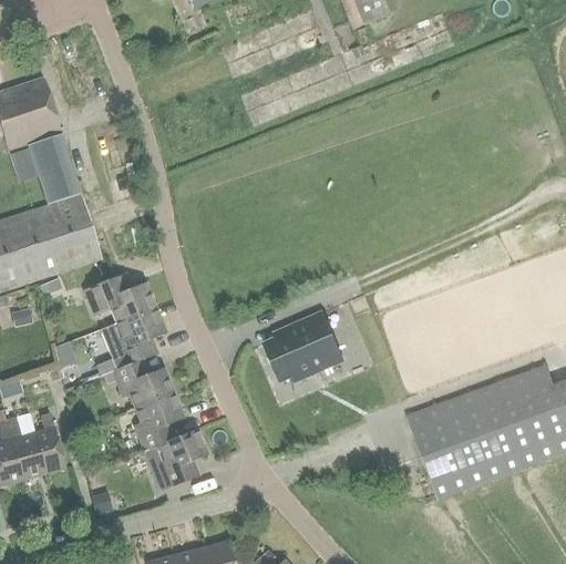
[(188,0),(193,9),(214,0),(188,0)]
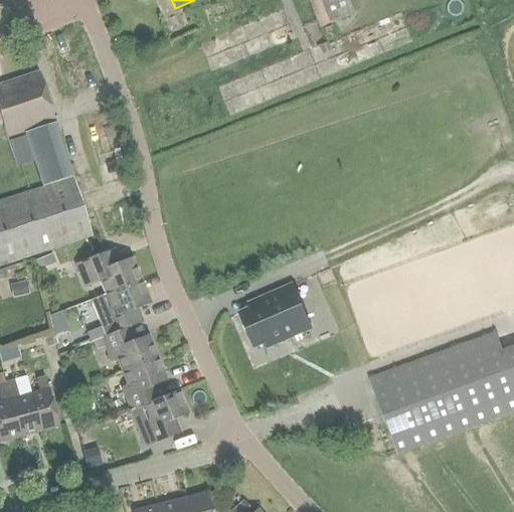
[(308,0),(320,26),(356,11),(351,0),(308,0)]
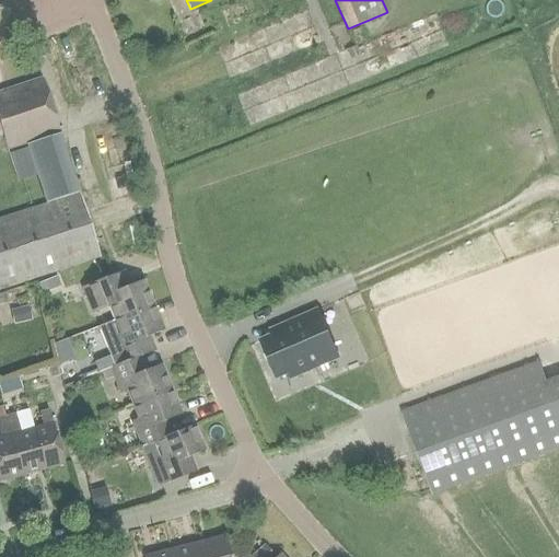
[(356,44),(348,47),(351,56),(360,53),(356,44)]
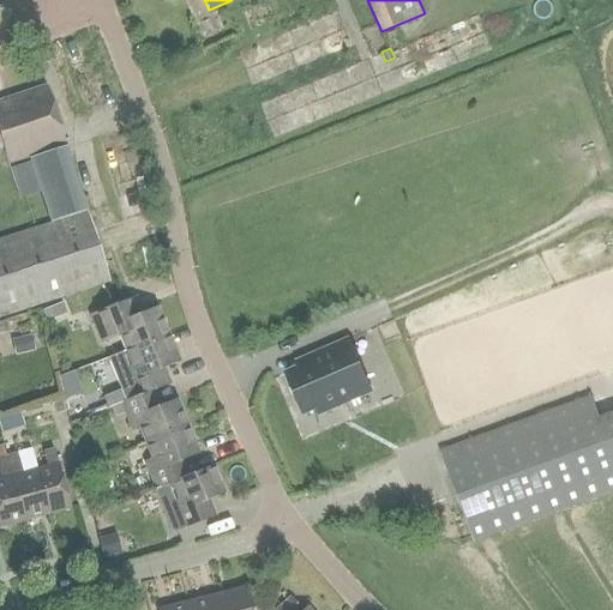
[(0,98),(0,146),(4,145),(8,161),(66,143),(47,84),(0,98)]
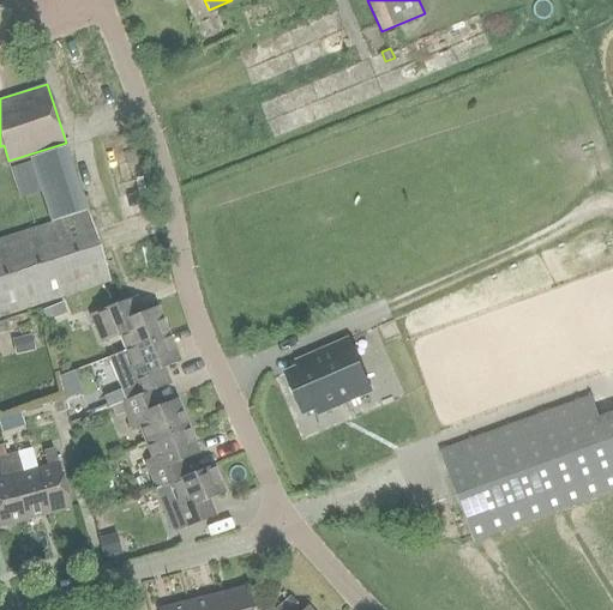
[(66,143),(30,155),(31,156),(11,163),(20,193),(41,187),(52,221),(88,210),(66,143)]
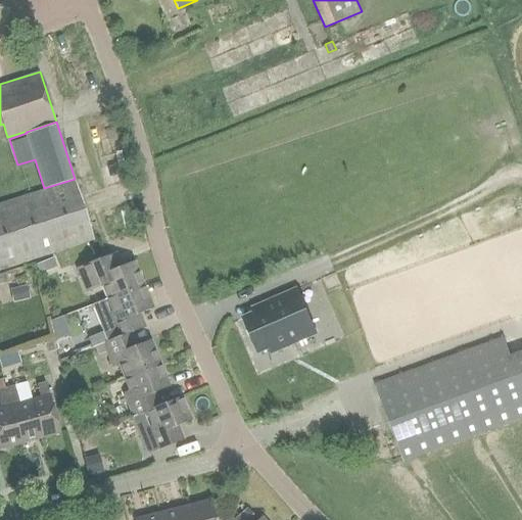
[(0,202),(0,269),(94,239),(75,179),(44,188),(0,202)]
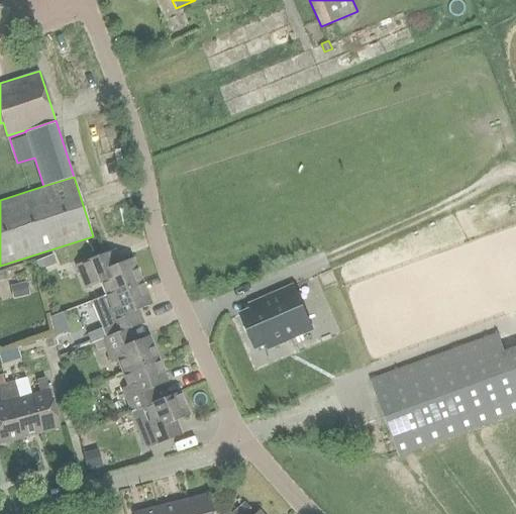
[(101,282),(106,295),(142,281),(132,257),(120,262),(114,248),(77,264),(86,288),(101,282)]
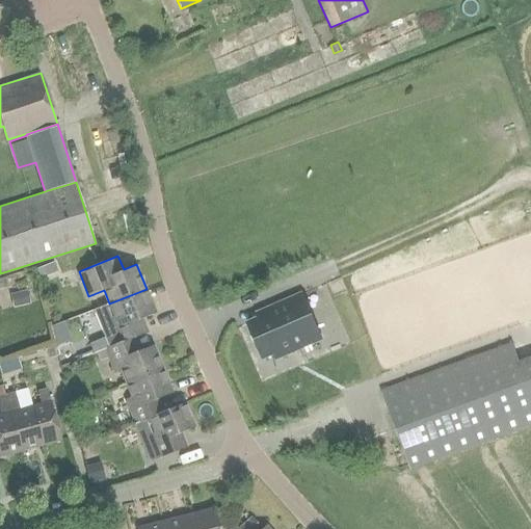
[(53,261),(37,267),(42,275),(56,270),(53,261)]
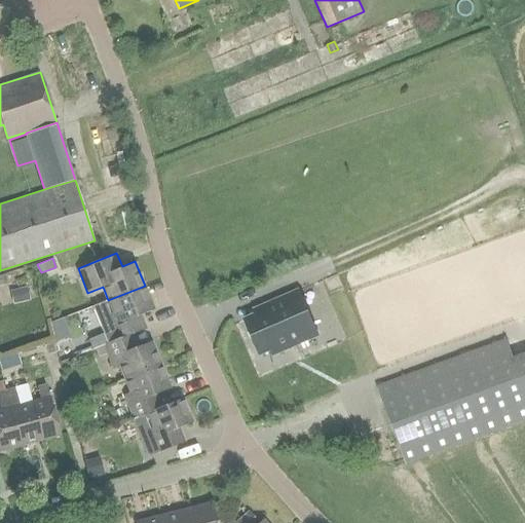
[(28,284),(12,288),(15,302),(31,299),(28,284)]
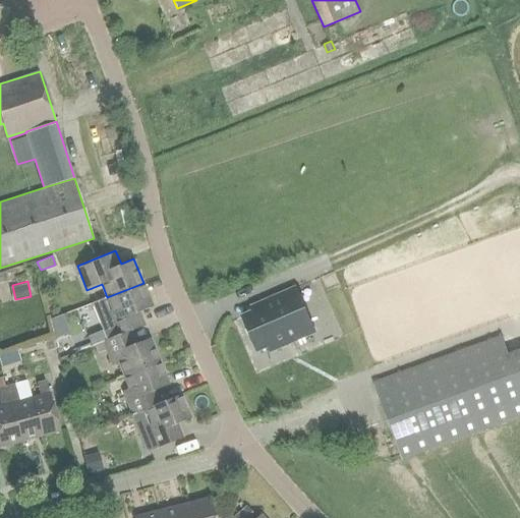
[(106,311),(116,335),(130,329),(131,331),(146,325),(139,311),(153,306),(143,283),(107,297),(112,309),(106,311)]
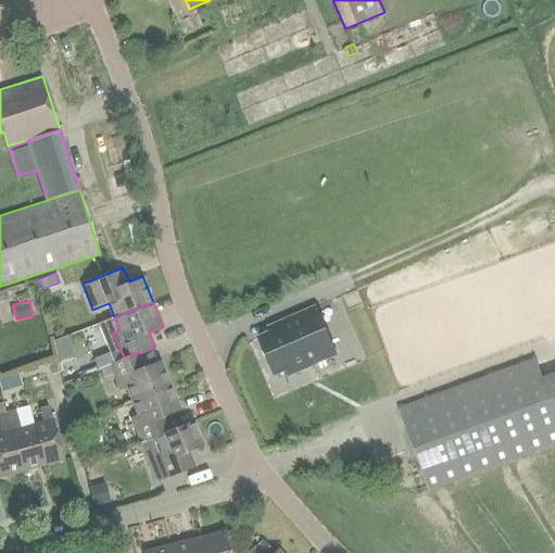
[(272,331),(260,337),(275,373),(287,367),(289,373),(337,352),(317,305),(269,327),(272,331)]
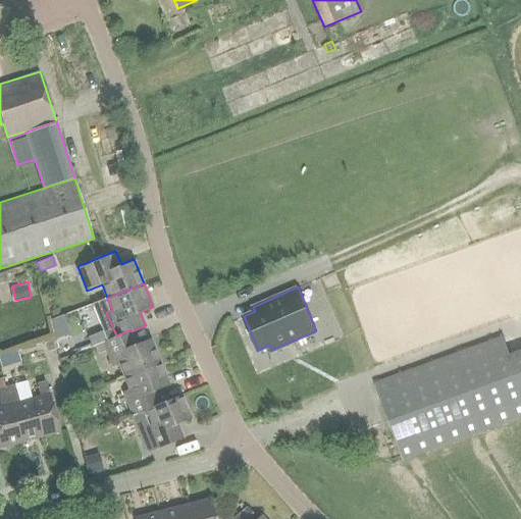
[(55,341),(70,334),(62,314),(49,319),(55,341)]
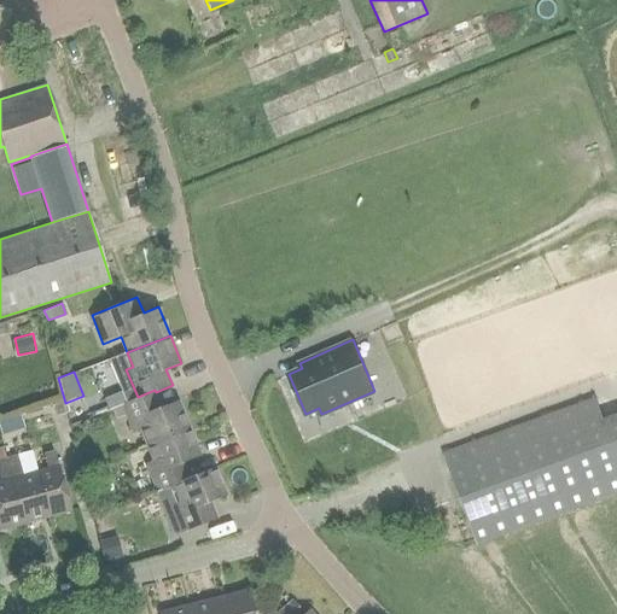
[(140,430),(147,446),(190,428),(178,399),(162,405),(156,392),(155,390),(138,397),(122,403),(134,432),(140,430)]
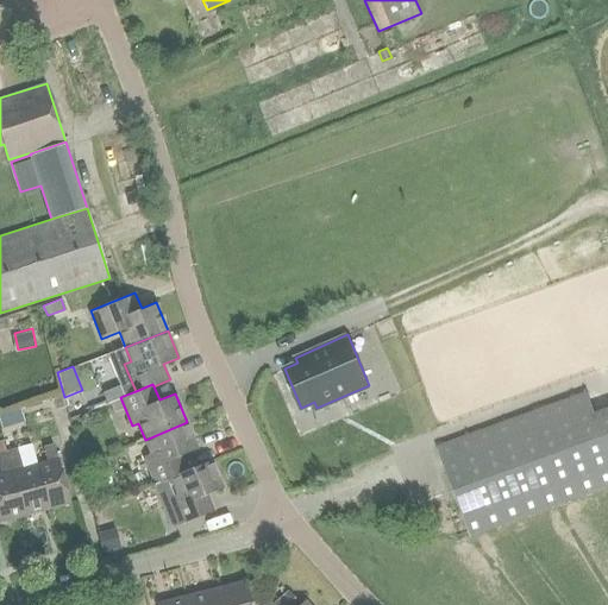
[(607,407),(596,413),(588,391),(494,426),(467,435),(438,446),(471,536),(607,485),(607,407)]
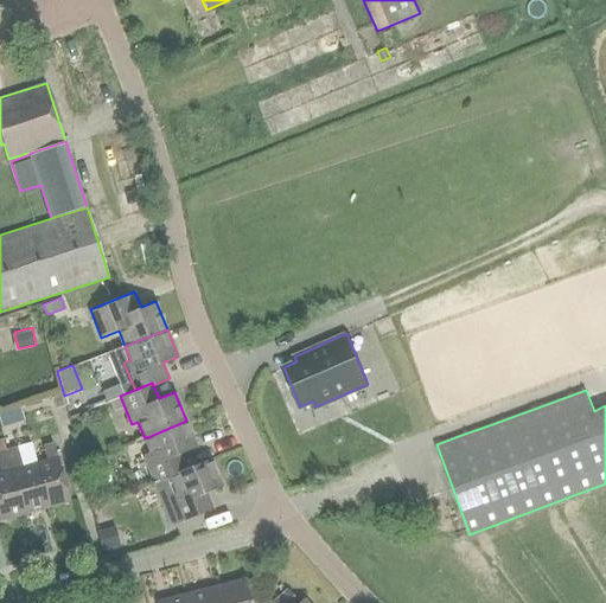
[(63,391),(55,393),(57,405),(65,403),(63,391)]
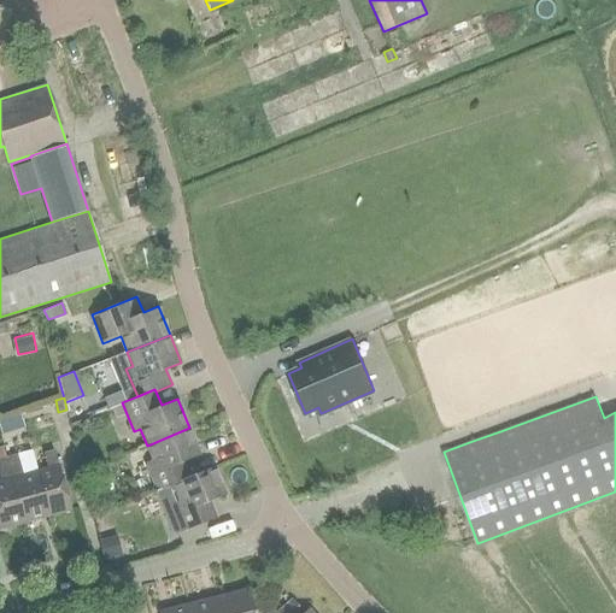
[(21,414),(0,419),(0,423),(3,431),(24,425),(21,414)]
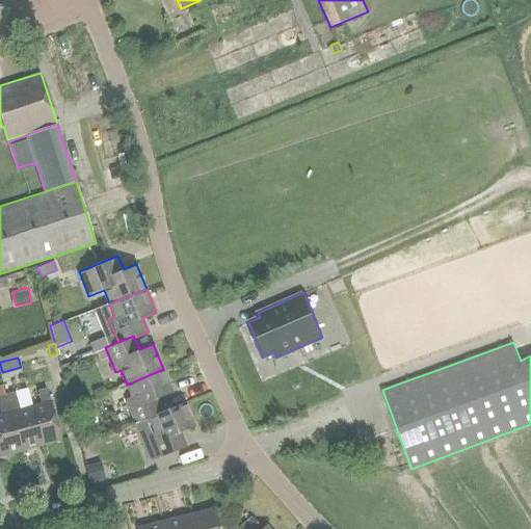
[(174,393),(163,369),(127,385),(132,396),(126,398),(135,423),(149,418),(165,411),(165,410),(160,399),(174,393)]
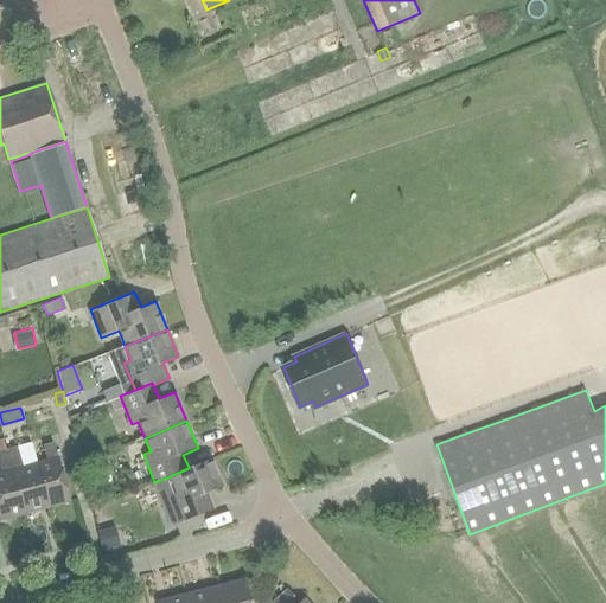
[(48,457),(37,461),(49,505),(70,499),(58,455),(53,440),(43,443),(48,457)]
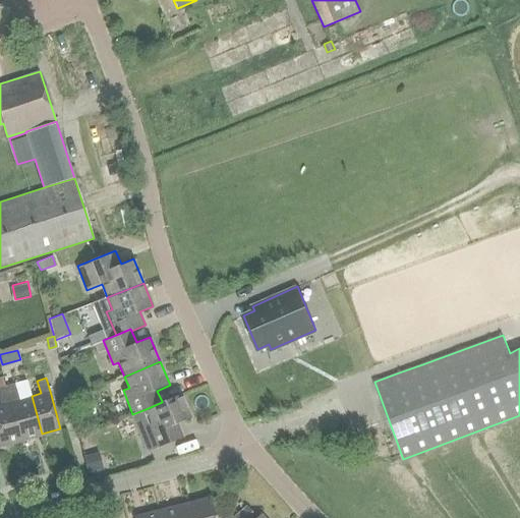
[(15,381),(5,384),(20,439),(42,434),(32,396),(19,399),(15,381)]
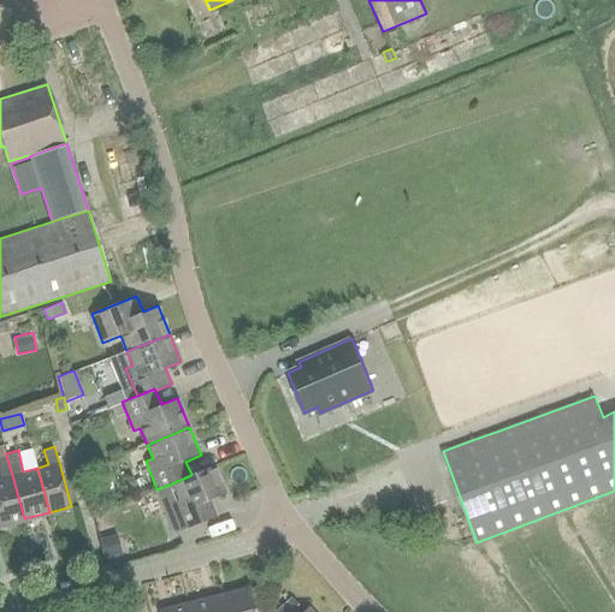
[(0,526),(24,518),(6,453),(0,455),(0,471),(1,477),(0,477),(0,526)]
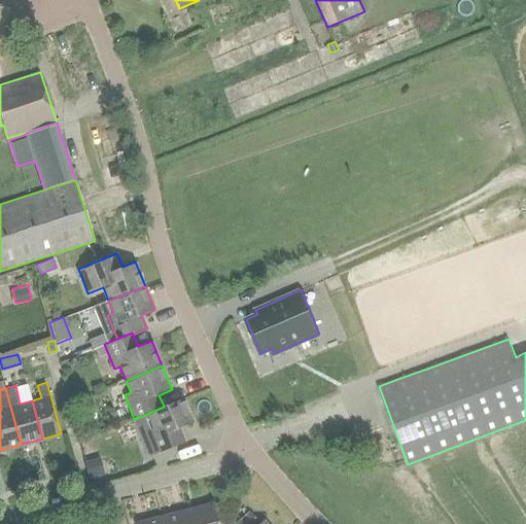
[(194,423),(183,397),(164,406),(164,407),(147,414),(152,426),(146,429),(156,453),(185,442),(179,428),(194,423)]
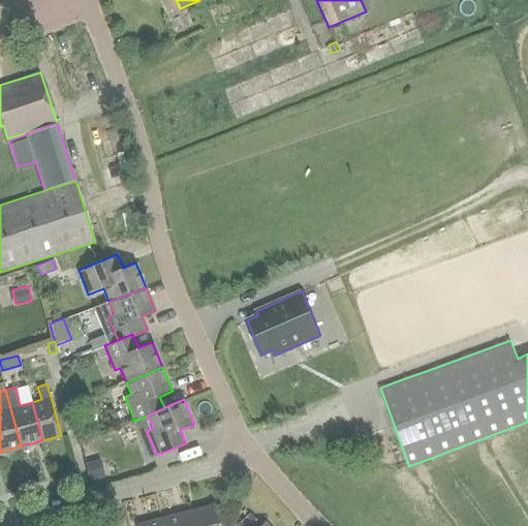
[(98,459),(86,462),(89,477),(102,474),(98,459)]
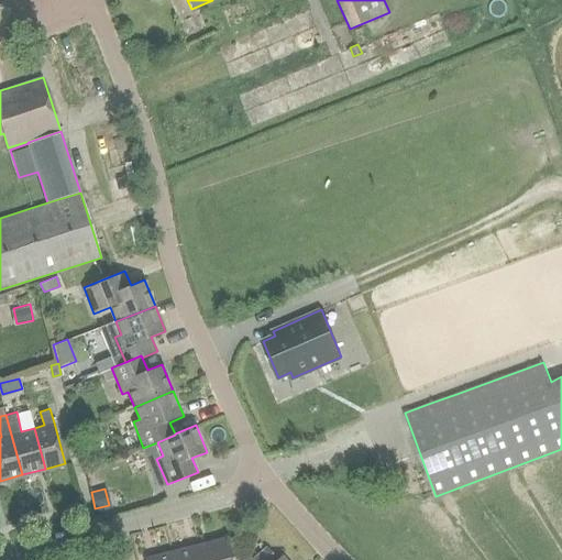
[(202,559),(246,559),(248,556),(233,559),(228,537),(199,544),(202,559)]
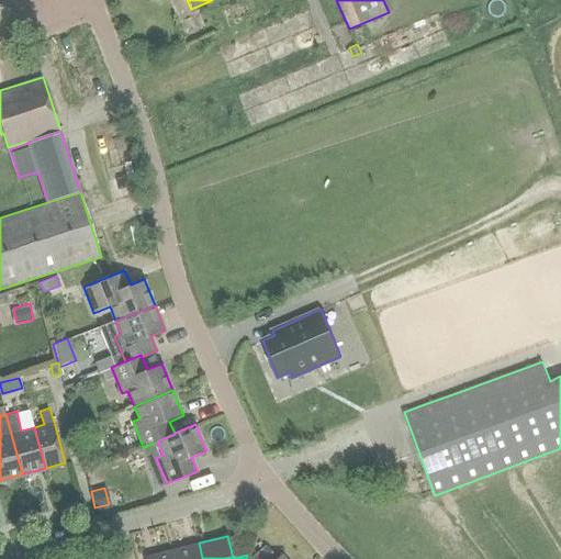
[(172,550),(174,558),(202,558),(199,543),(172,550)]
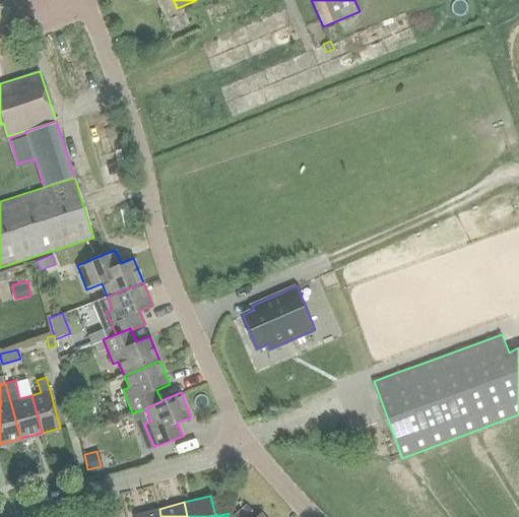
[(247,504),(234,515),(235,516),(253,516),(256,515),(247,504)]
